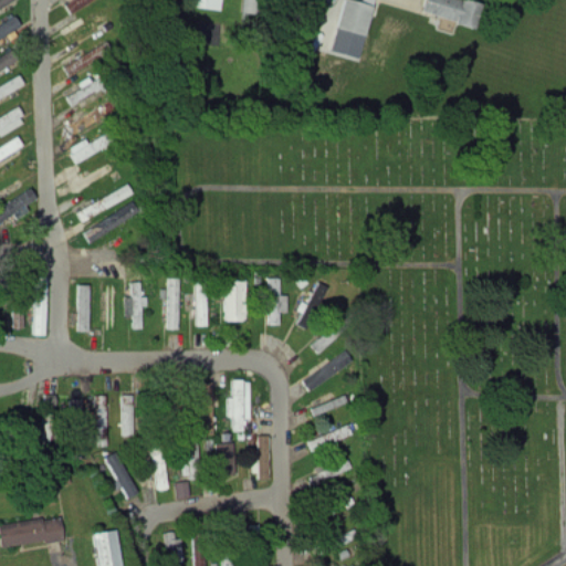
[(0,0),(0,12),(18,3),(16,0),(0,0)]
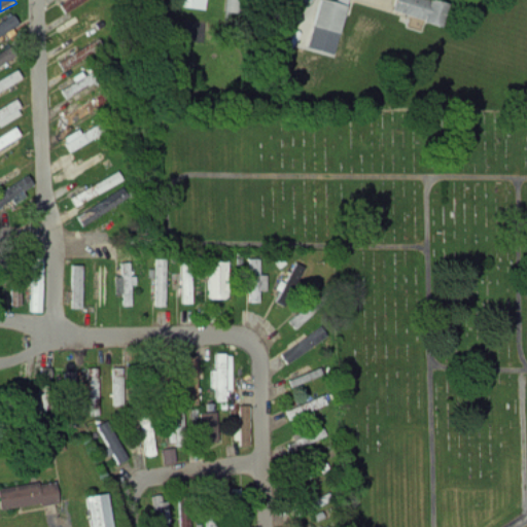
[(182,0),(182,8),(205,8),(204,0),(182,0)]
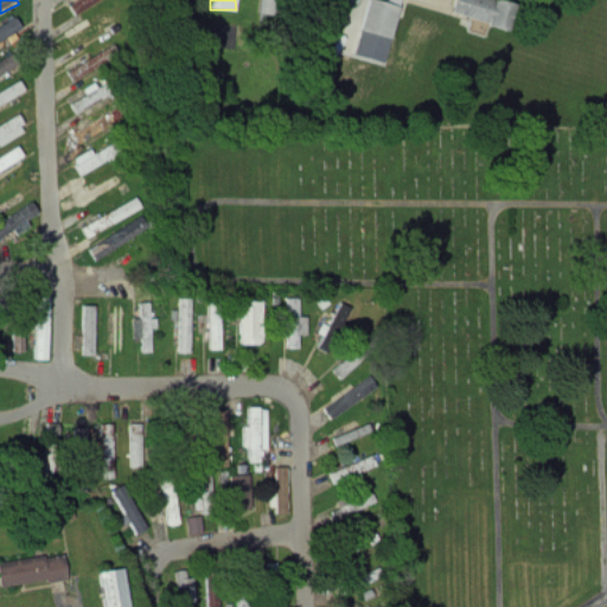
[(396,0),(364,0),(364,34),(396,34),(396,0)]
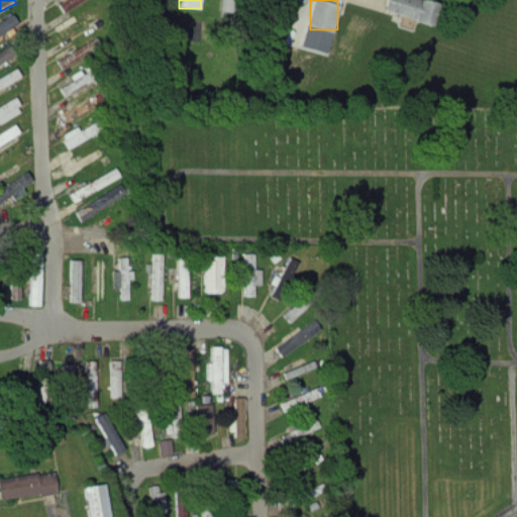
[(434,0),(385,0),(385,19),(435,19),(434,0)]
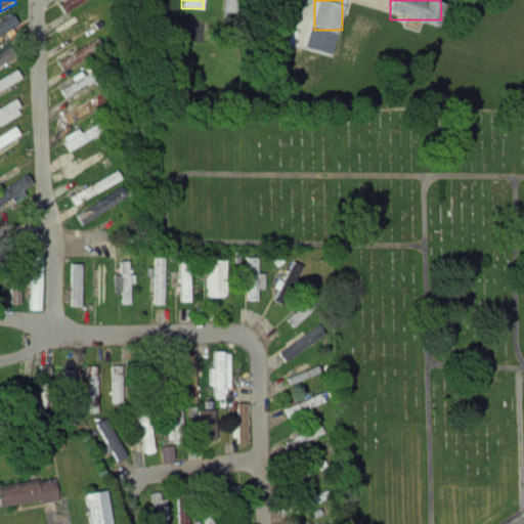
[(0,36),(19,26),(13,15),(0,23),(0,36)]
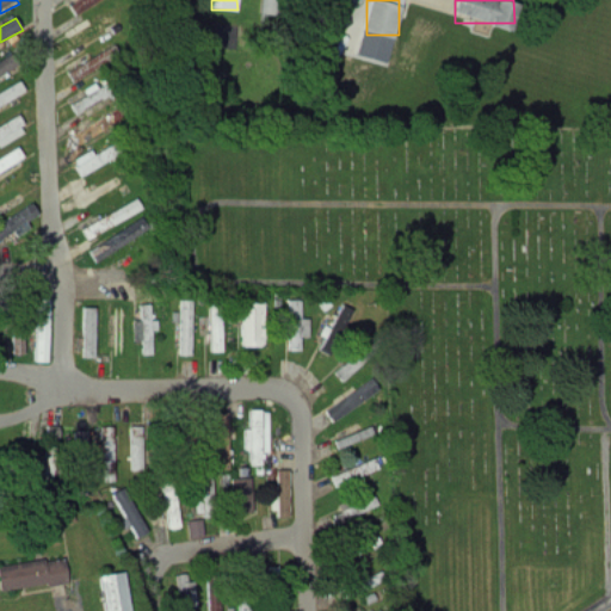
[(0,61),(0,78),(18,67),(10,55),(0,61)]
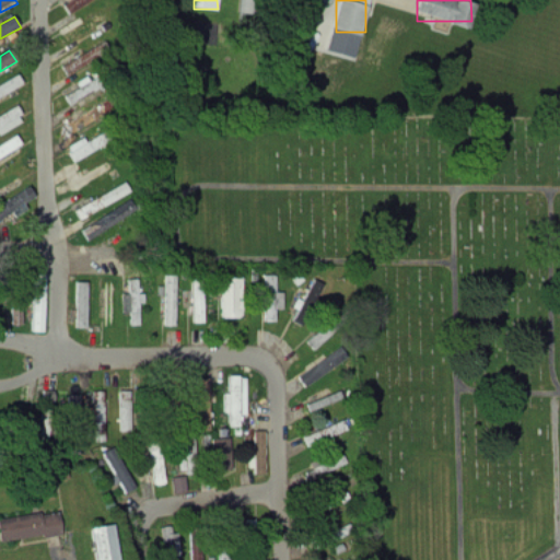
[(0,95),(21,83),(16,74),(0,83),(0,95)]
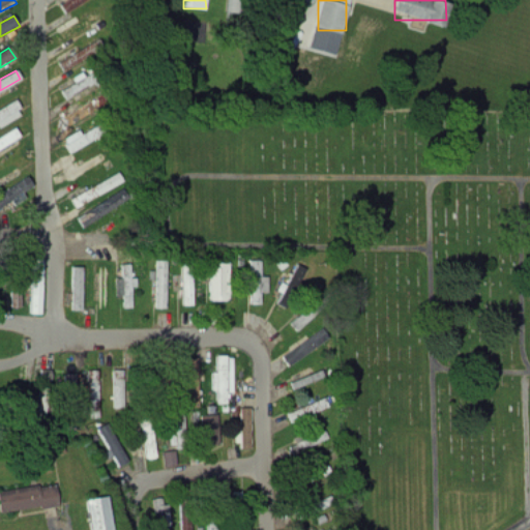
[(105,102),(100,96),(90,104),(95,110),(105,102)]
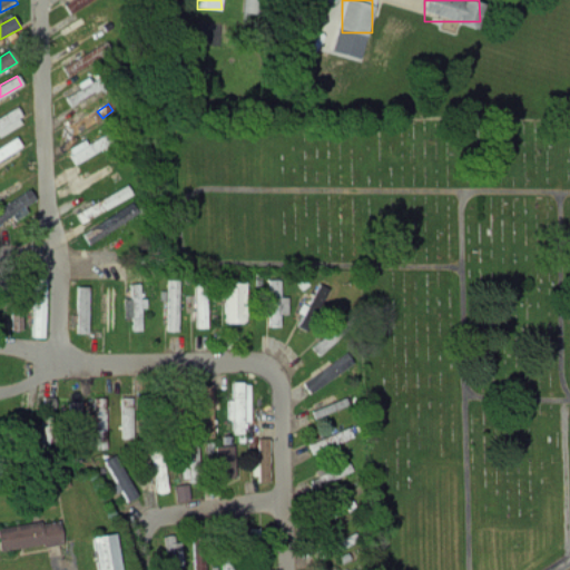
[(0,117),(0,133),(22,120),(16,108),(0,117)]
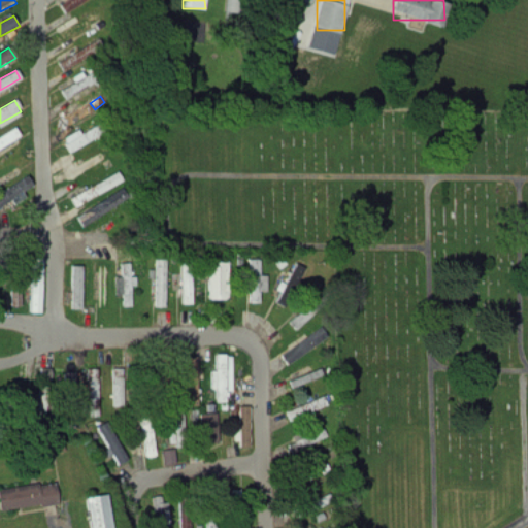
[(68,125),(73,121),(68,114),(63,119),(68,125)]
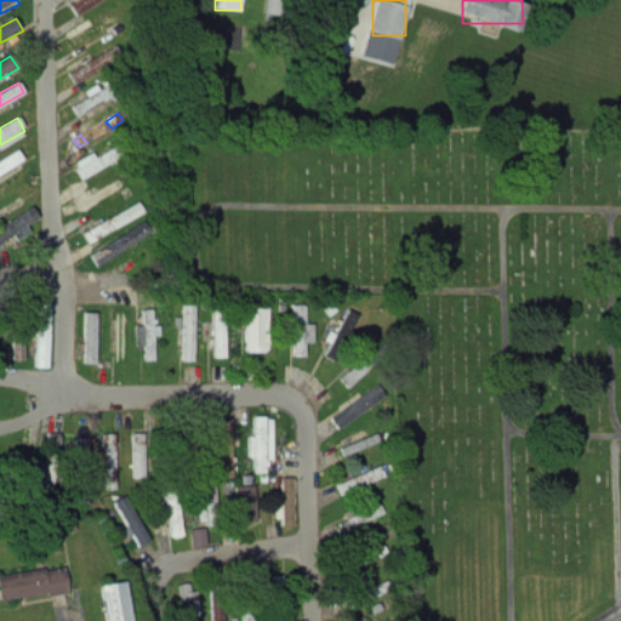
[(81,180),(123,155),(115,143),(74,166),(81,180)]
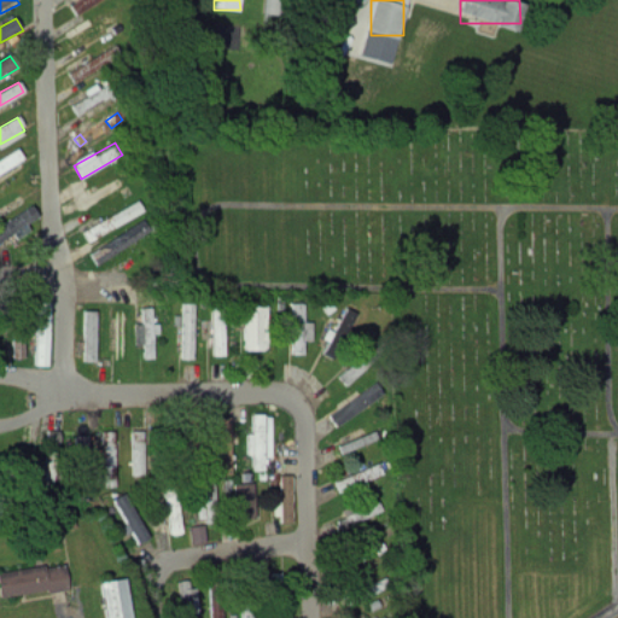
[(0,158),(0,173),(23,158),(16,149),(0,158)]
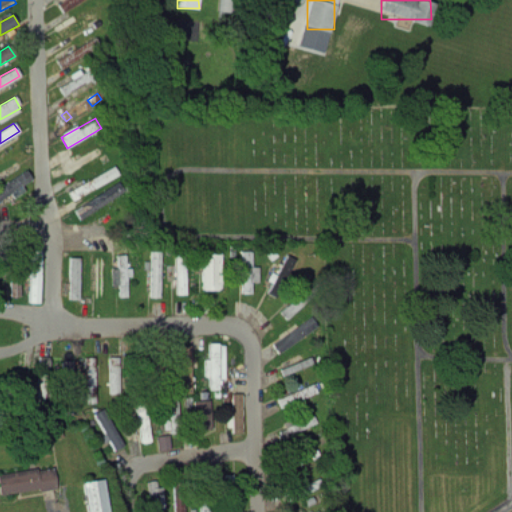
[(0,162),(0,173),(19,163),(14,155),(0,162)]
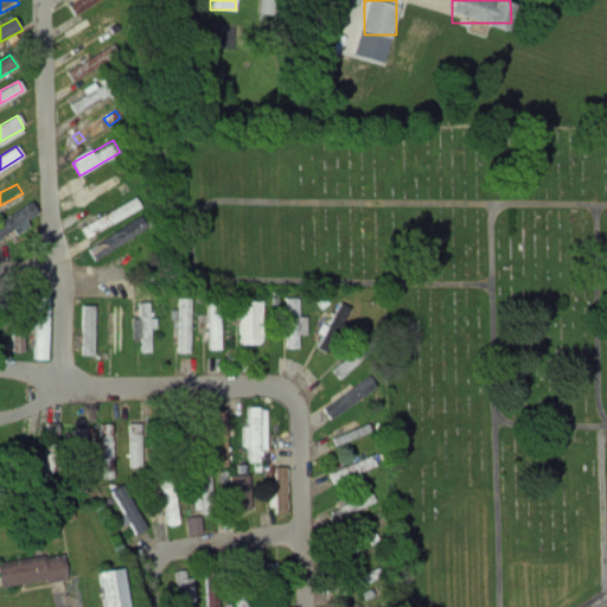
[(81,228),(87,238),(140,208),(134,198),(81,228)]
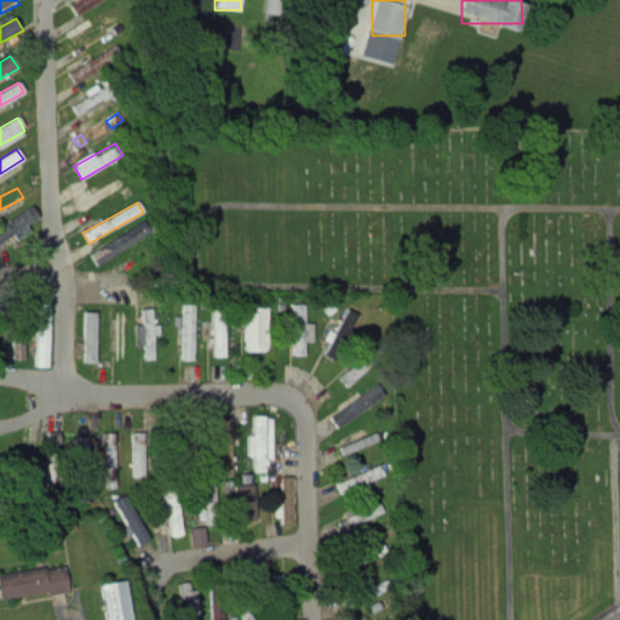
[(0,228),(0,244),(39,218),(32,207),(0,228)]
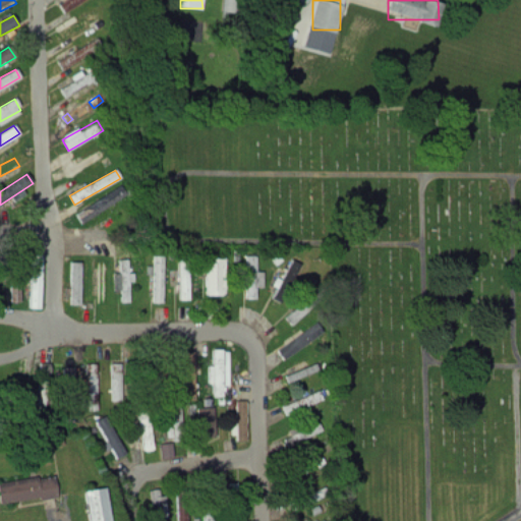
[(117,199),(110,189),(75,215),(82,225),(117,199)]
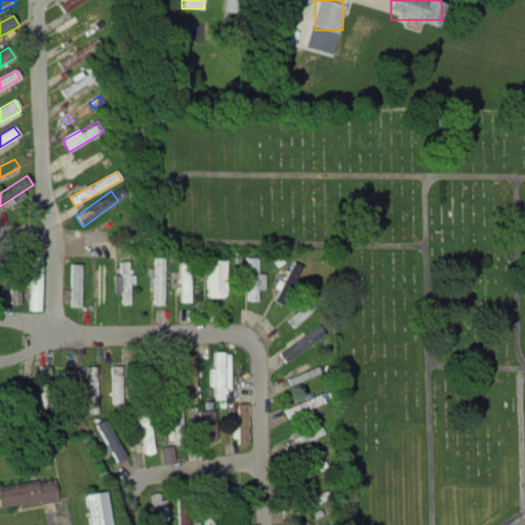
[(41,258),(32,258),(32,298),(41,298),(41,258)]
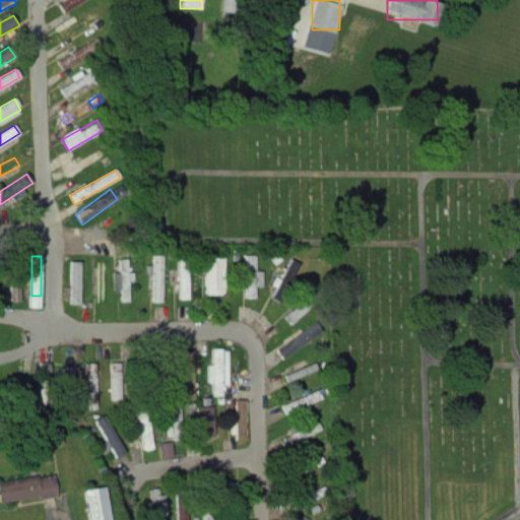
[(256,256),(246,256),(246,299),(256,299),(256,256)]
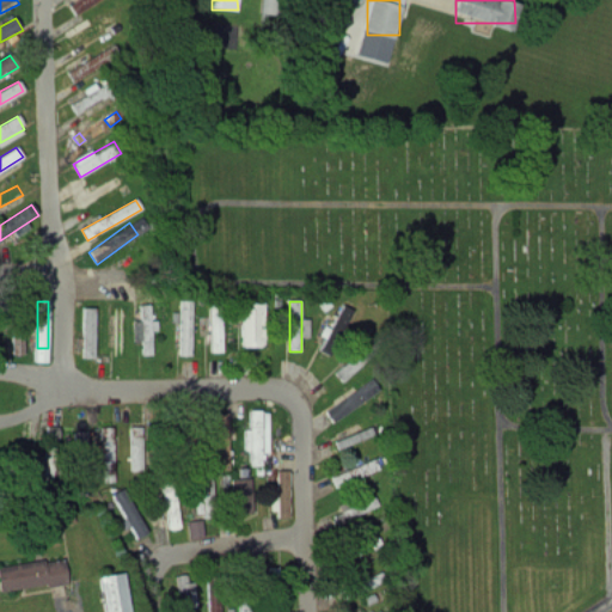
[(112,359),(124,359),(124,304),(112,304),(112,359)]
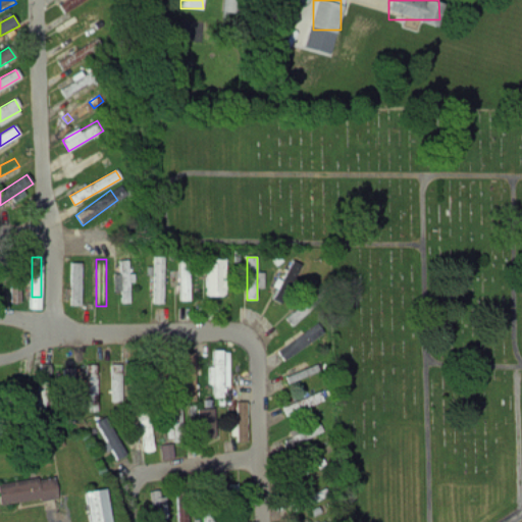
[(206,297),(225,297),(225,259),(206,259),(206,297)]
